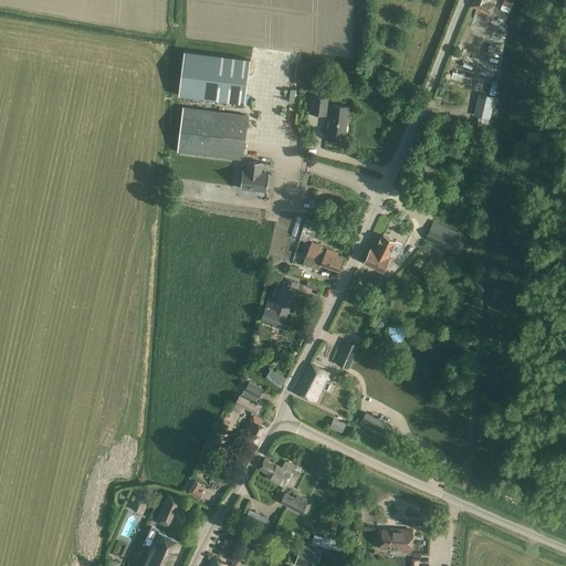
[(494,0),(473,0),(471,6),(490,13),(494,0)]
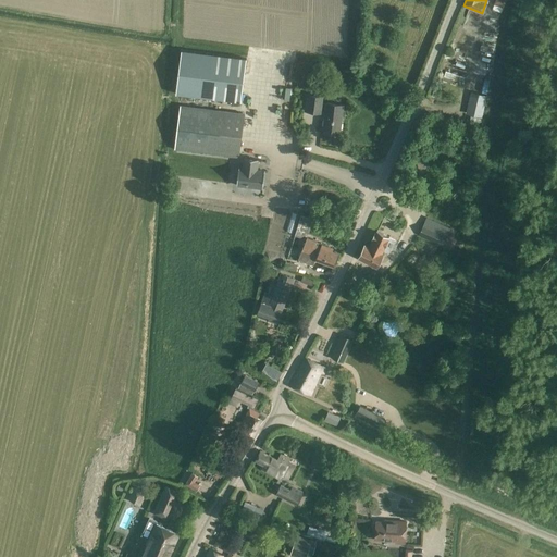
[(495,0),(493,9),(502,12),(506,0),(495,0)]
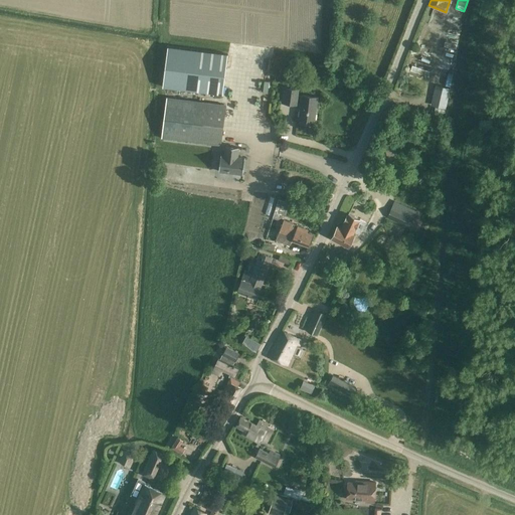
[(168,46),(163,87),(222,95),(228,54),(168,46)]
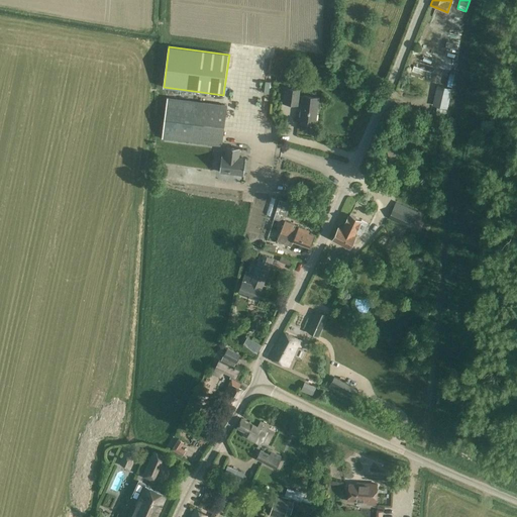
[(302,104),(300,120),(315,121),(318,98),(304,96),(304,97),(299,96),(300,90),(285,88),(285,93),(283,103),(297,105),(297,104),(302,104)]
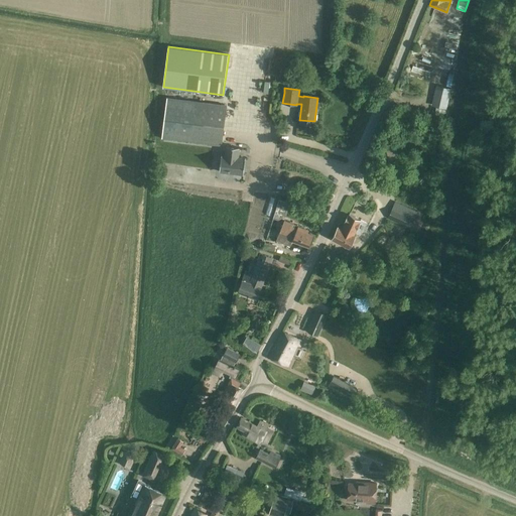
[(435,88),(433,104),(448,106),(450,89),(435,88)]
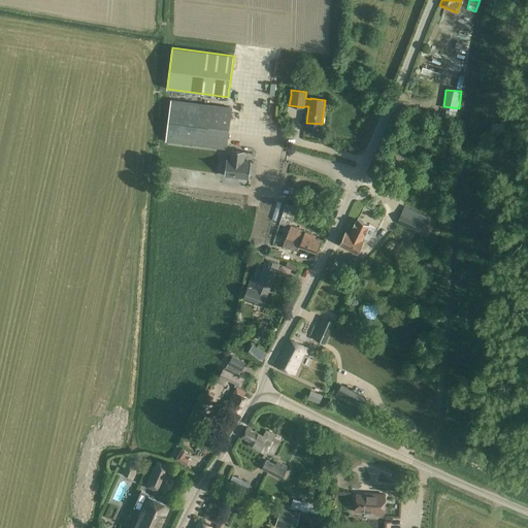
[(165,141),(226,149),(231,107),(170,100),(165,141)]
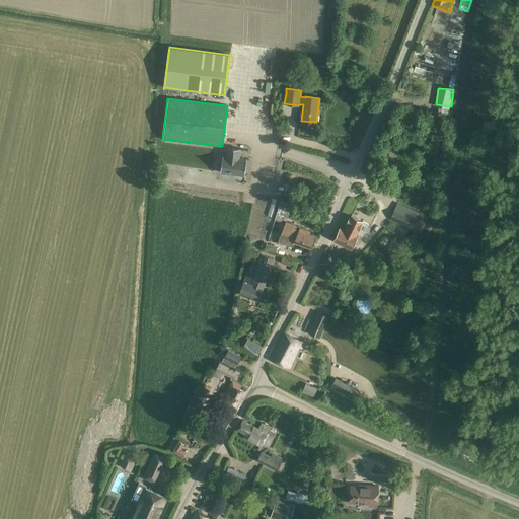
[(222,156),(220,172),(245,175),(247,159),(239,158),(241,148),(228,146),(226,156),(222,156)]
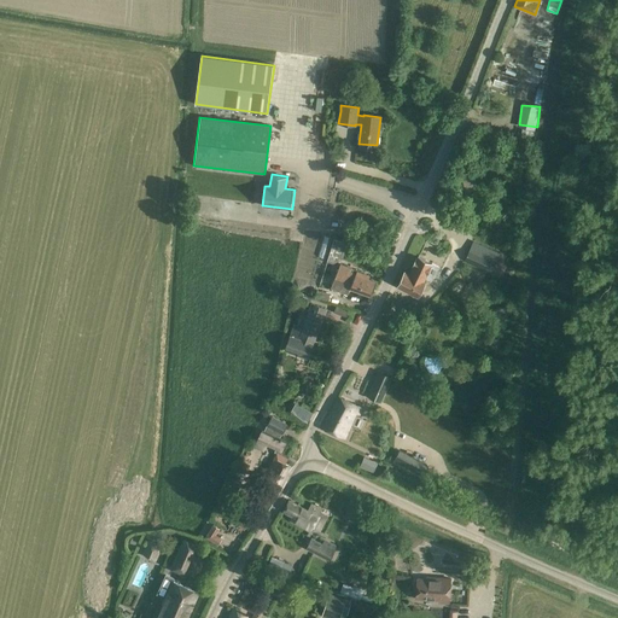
[(467,176),(461,179),(465,196),(471,193),(467,176)]
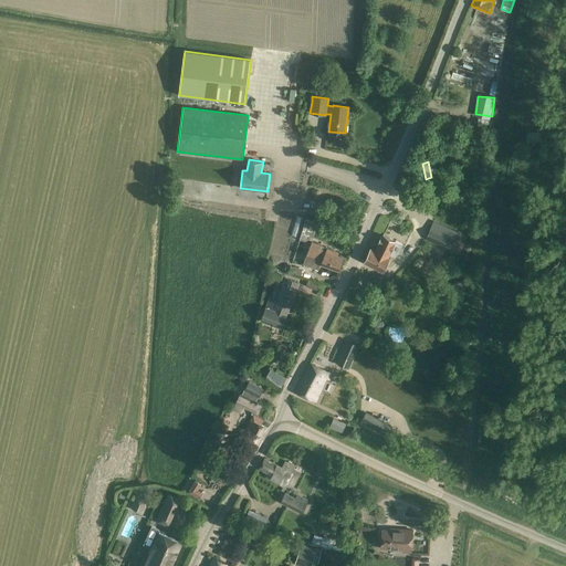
[(426,240),(450,250),(456,240),(431,228),(426,240)]
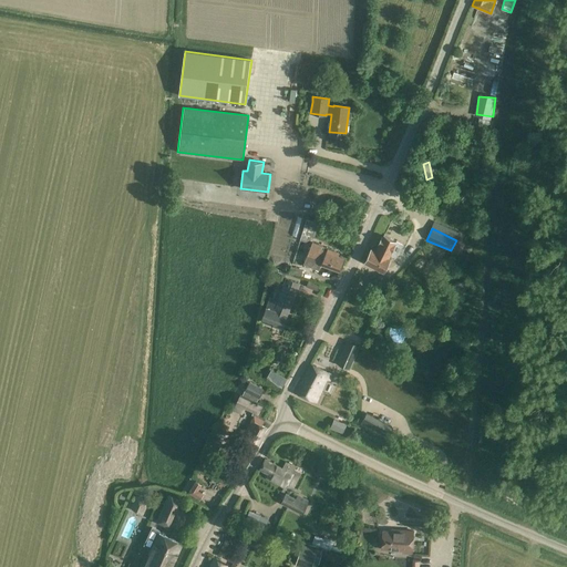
[(398,241),(389,237),(383,235),(382,237),(382,236),(379,244),(375,250),(371,249),(364,263),(384,271),(391,257),(390,257),(398,241)]
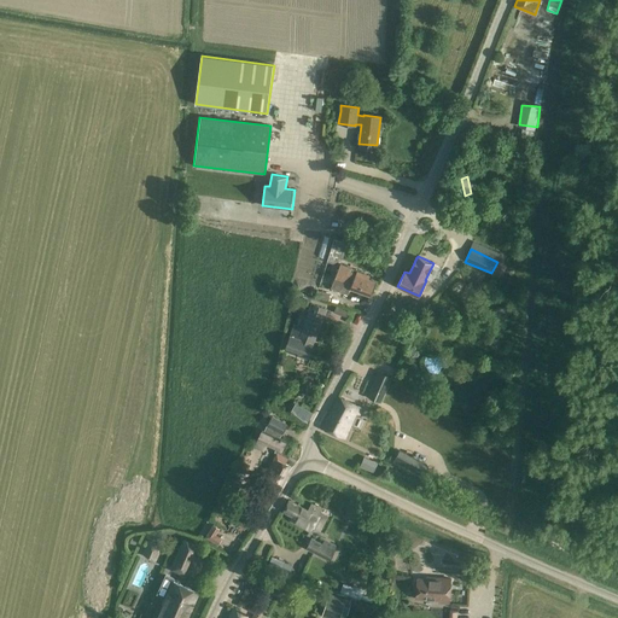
[(350,287),(355,290),(371,296),(377,283),(368,280),(369,277),(340,264),(331,289),(348,295),(350,287)]
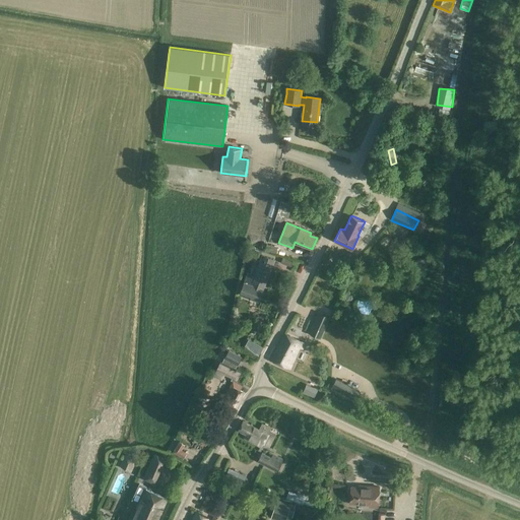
[(267,244),(266,251),(276,254),(278,246),(267,244)]
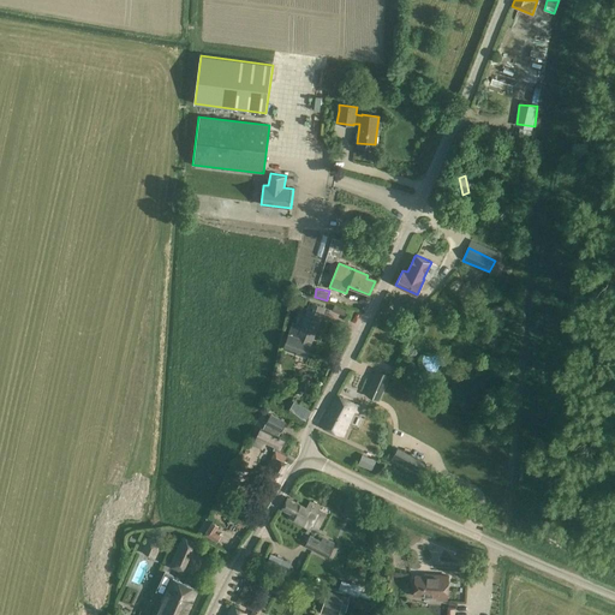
[(306,305),(311,297),(297,291),(293,300),(306,305)]
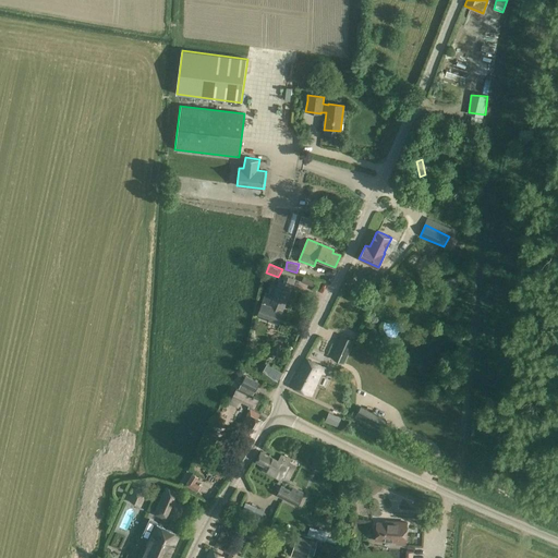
[(263,301),(257,316),(267,319),(267,318),(277,323),(282,311),(284,305),(294,279),(284,275),(275,296),(268,293),(265,301),(263,301)]
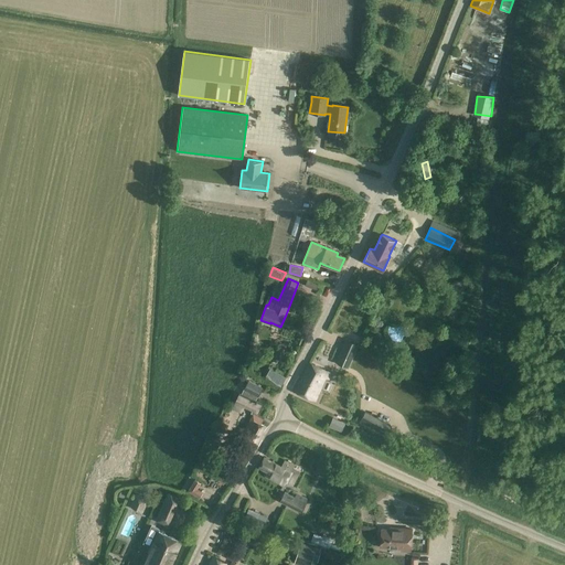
[(307,280),(305,286),(316,290),(318,285),(307,280)]
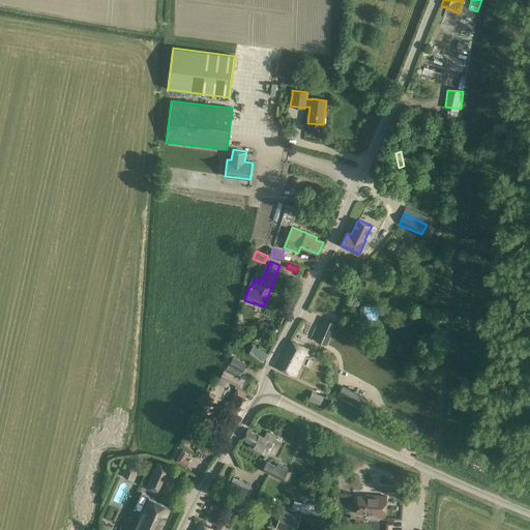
[(282,314),(278,322),(283,324),(287,316),(282,314)]
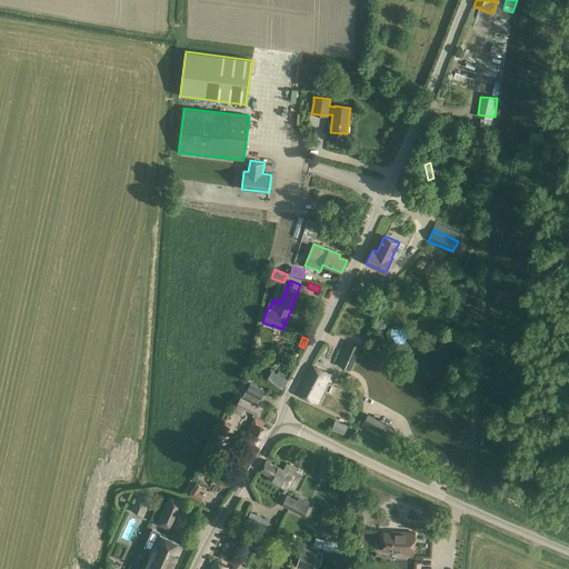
[(348,341),(338,365),(351,370),(361,347),(348,341)]
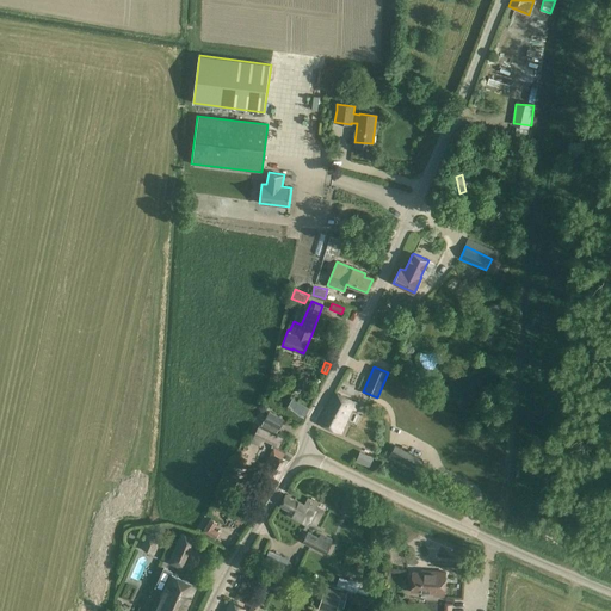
[(334,393),(319,423),(341,433),(352,408),(356,409),(358,403),(334,393)]
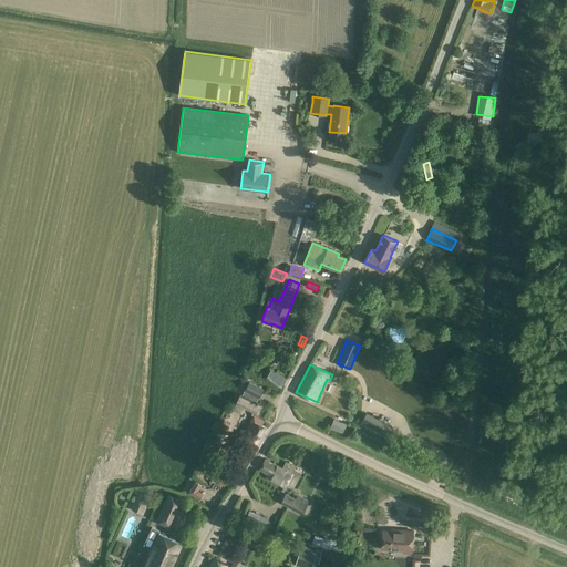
[(269,369),(265,378),(282,387),(287,379),(269,369)]
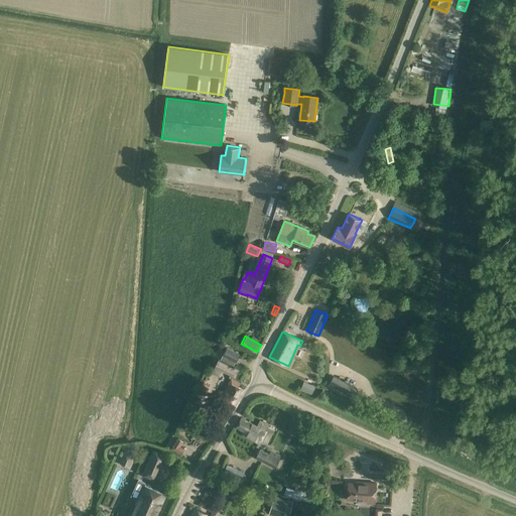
[(220,360),(218,359),(213,369),(222,373),(223,371),(231,375),(229,378),(231,379),(224,393),(228,395),(226,399),(235,404),(242,390),(238,388),(240,384),(234,380),(236,377),(235,377),(239,369),(234,367),(239,355),(226,348),(220,360)]
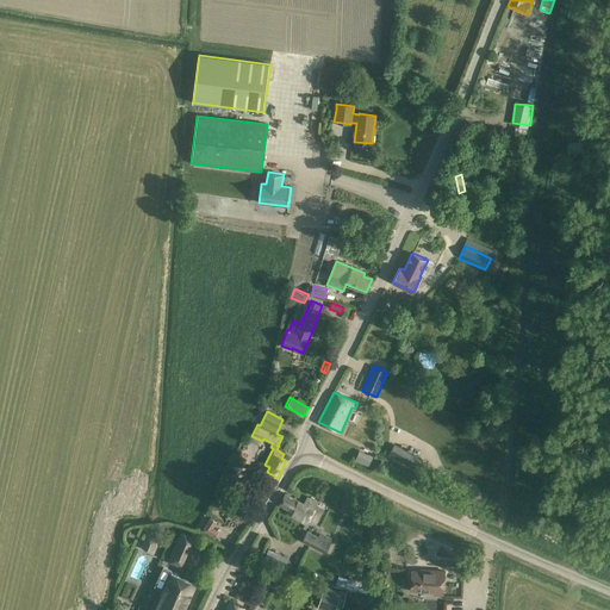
[(360,450),(355,461),(368,467),(373,456),(360,450)]
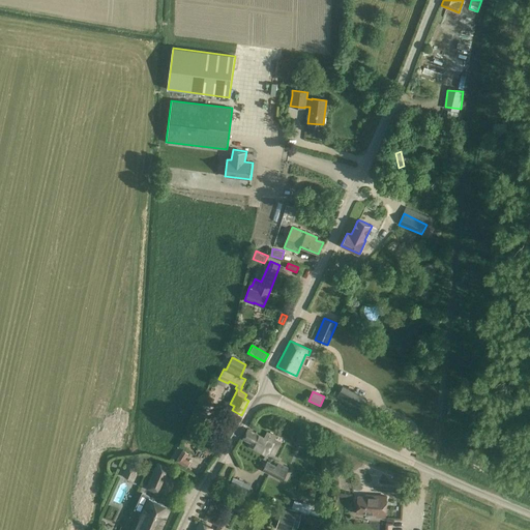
[(344,400),(361,409),(366,401),(348,391),(344,400)]
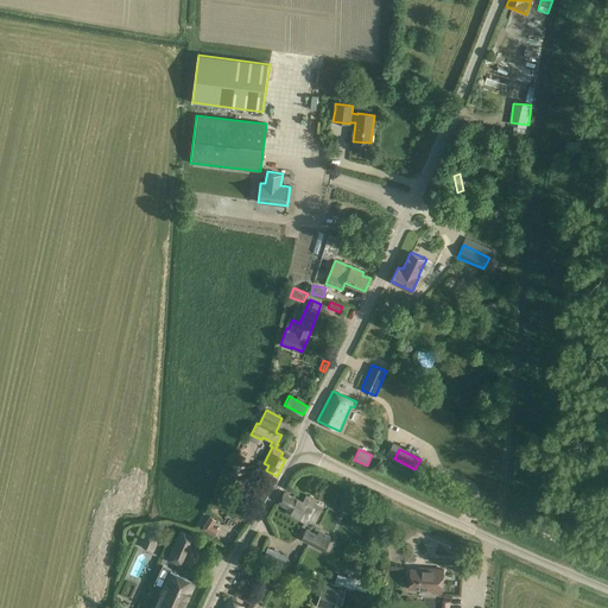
[(285,512),(303,521),(305,523),(317,500),(306,495),(303,501),(284,492),(278,504),(287,508),(285,512)]
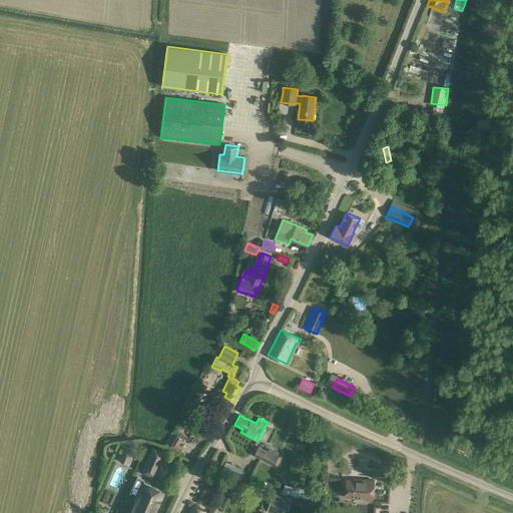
[(290,419),(286,429),(293,432),(297,422),(290,419)]
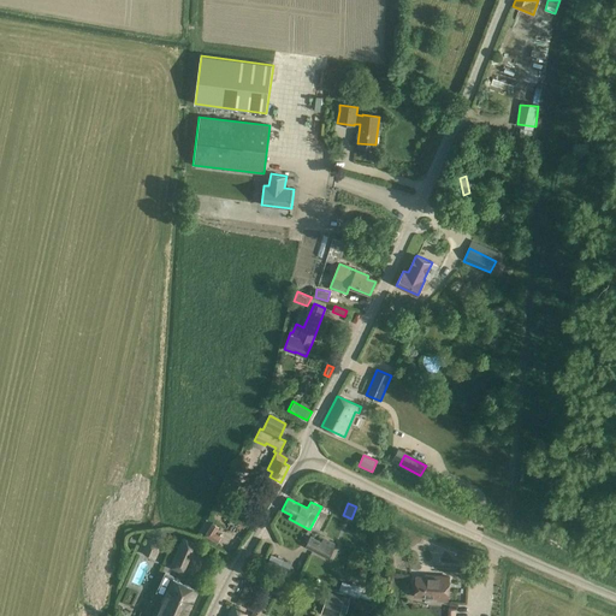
[(360,514),(378,522),(381,514),(375,511),(375,513),(363,508),(360,514)]
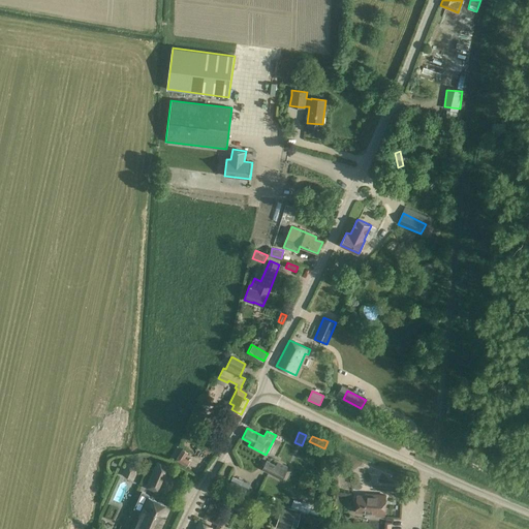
[(176,461),(187,468),(190,462),(185,458),(188,453),(183,449),(176,461)]
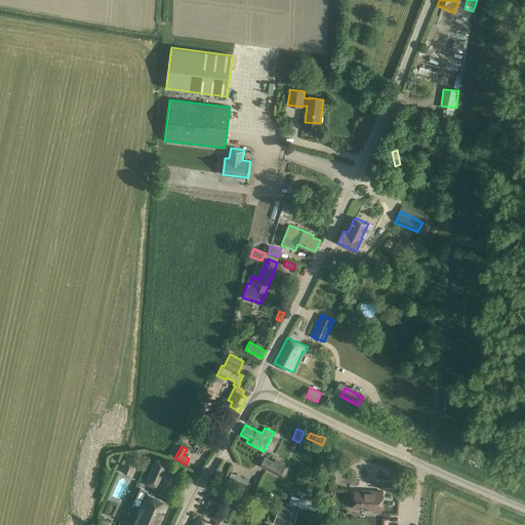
[(260,467),(281,476),(283,469),(286,462),(276,457),(274,461),(265,456),(260,467)]
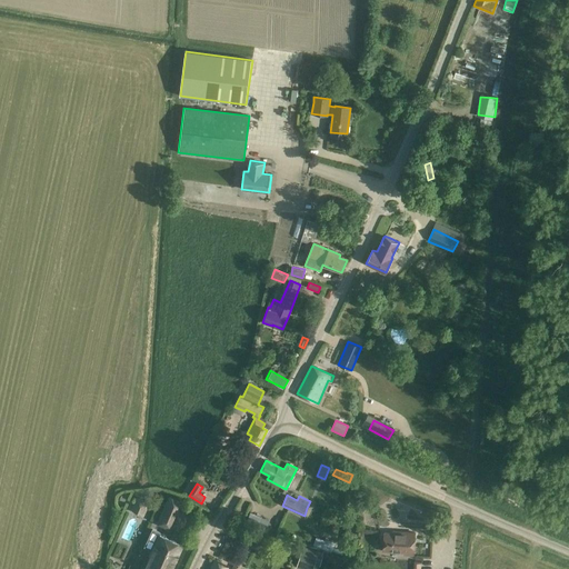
[(157,523),(169,530),(178,511),(179,511),(183,501),(169,496),(157,523)]
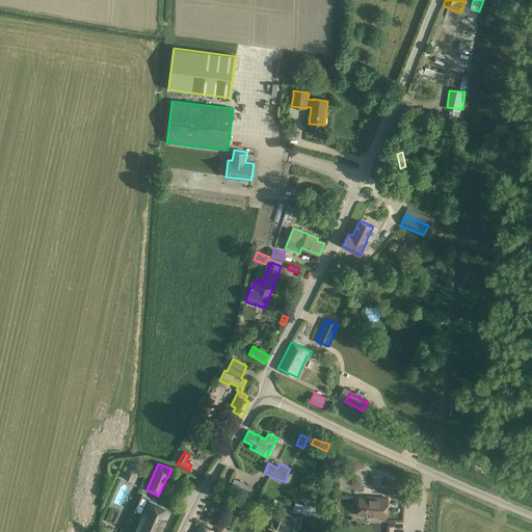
[(128,464),(123,477),(134,481),(139,470),(128,464)]
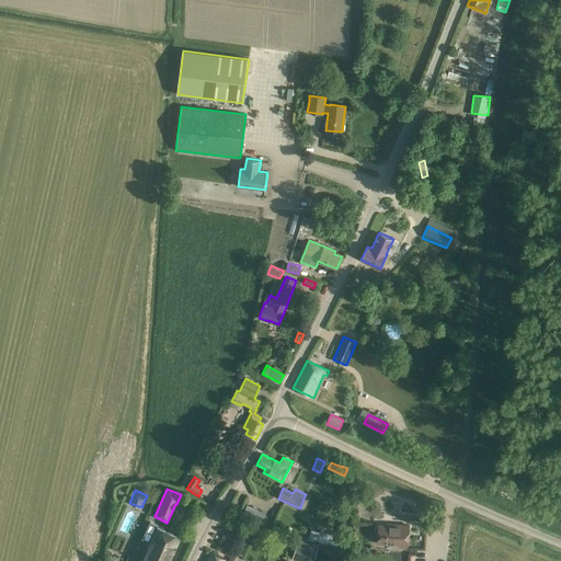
[(266,514),(261,512),(259,511),(248,506),(243,515),(263,523),(266,514)]
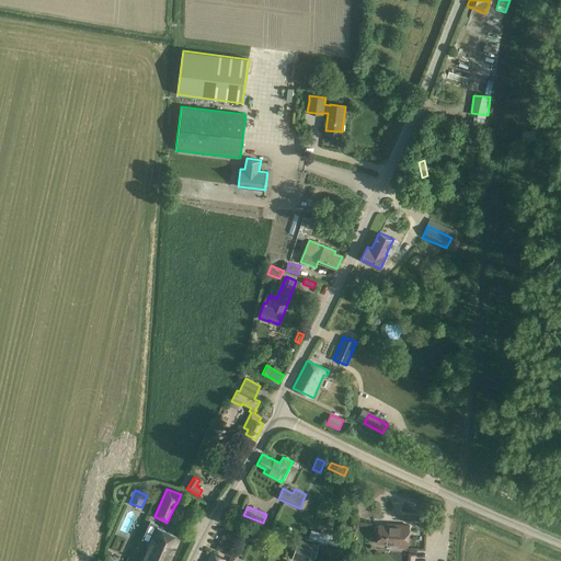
[(401,525),(392,524),(392,526),(379,525),(378,542),(399,544),(399,547),(408,548),(409,531),(400,531),(401,525)]
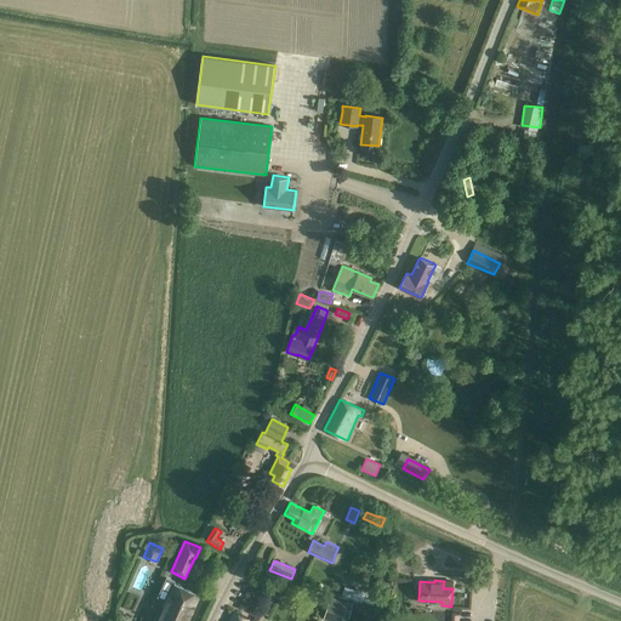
[(187,620),(200,594),(174,584),(163,608),(160,607),(153,620),(187,620)]
